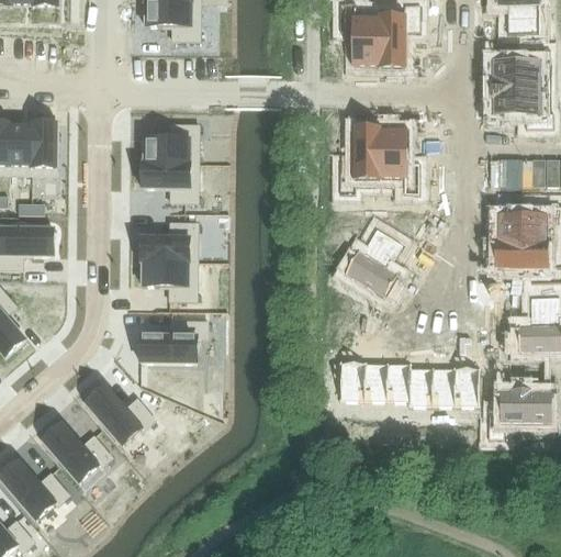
[(495,0),(495,3),(506,3),(506,32),(536,32),(536,3),(539,3),(539,0),(495,0)]
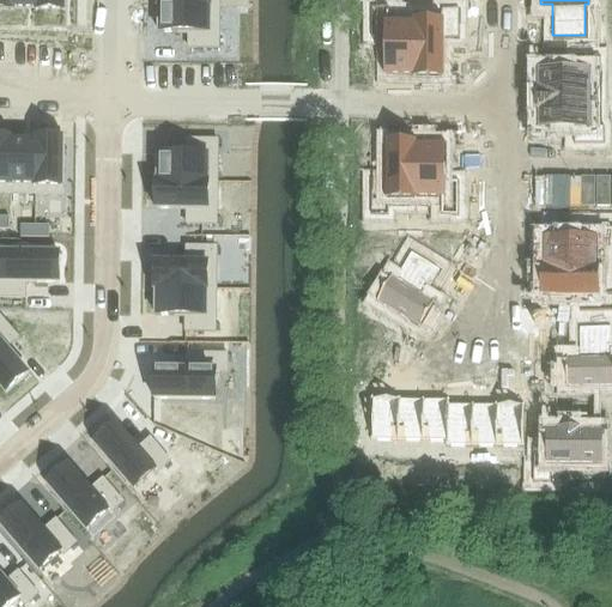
[(158,2),(158,28),(188,29),(187,43),(218,44),(218,1),(158,1),(158,2)]
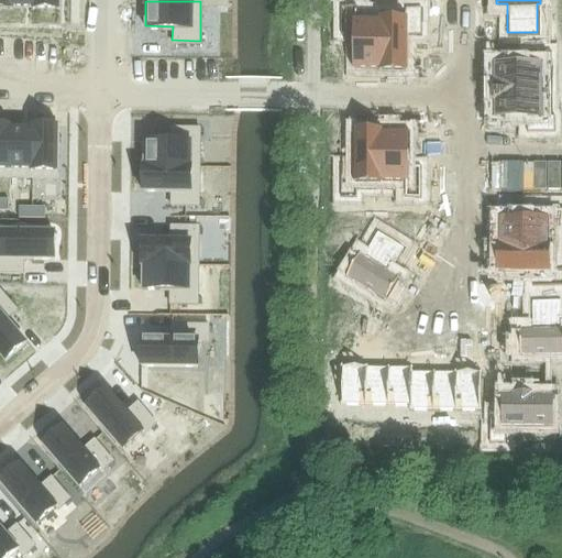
[(340,6),(340,33),(354,33),(353,63),(378,64),(378,14),(355,14),(355,6),(340,6)]
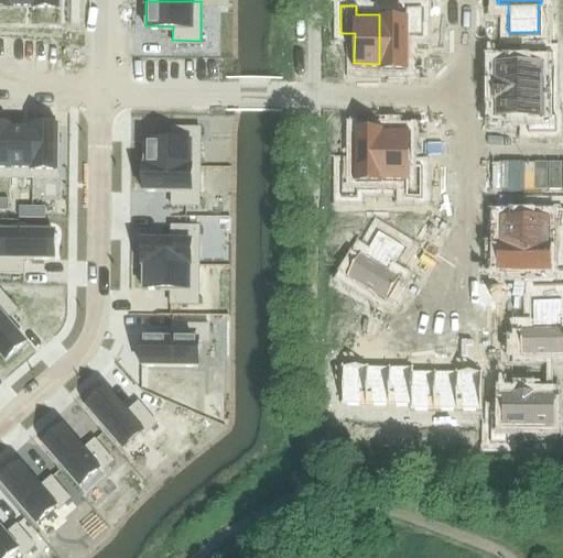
[(379,64),(379,65),(407,65),(407,34),(421,34),(421,7),(405,7),(405,14),(379,14),(379,64)]
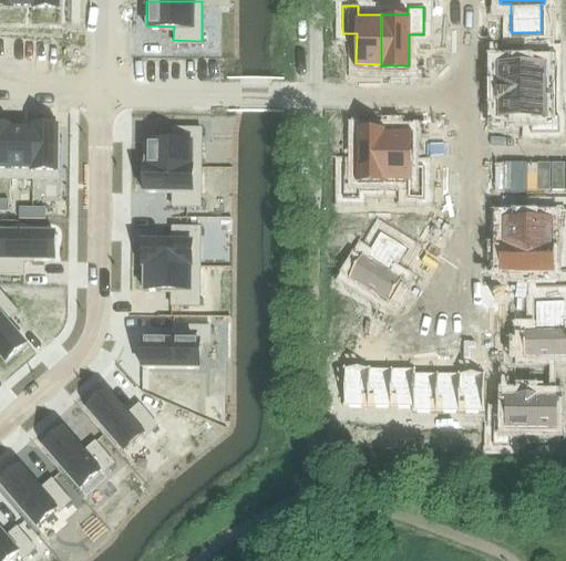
[(526,58),(496,58),(496,82),(545,82),(545,59),(554,59),(554,43),(526,43),(526,58)]
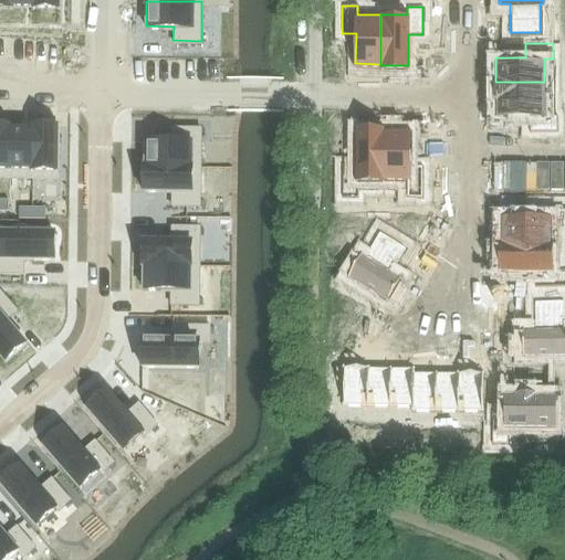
[(495,82),(494,82),(494,109),(525,109),(525,124),(553,124),(553,107),(545,108),(545,82),(544,82),(495,82)]
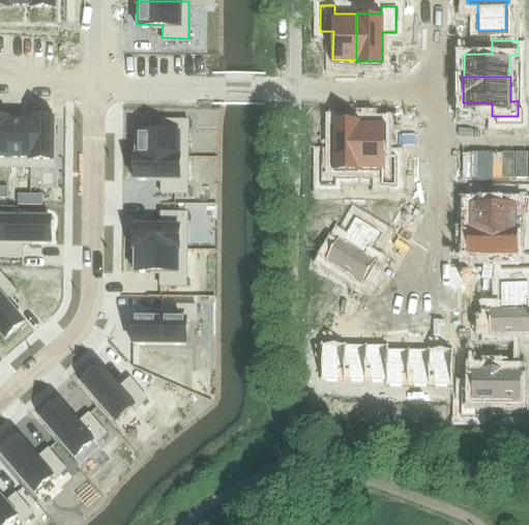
[(0,164),(7,164),(8,116),(9,116),(9,115),(0,114),(0,164)]
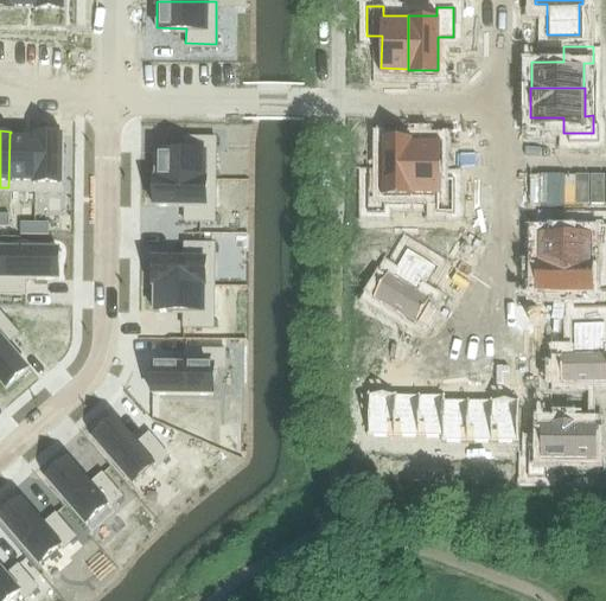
[(33,132),(33,133),(34,134),(34,189),(61,189),(62,132),(33,132)]
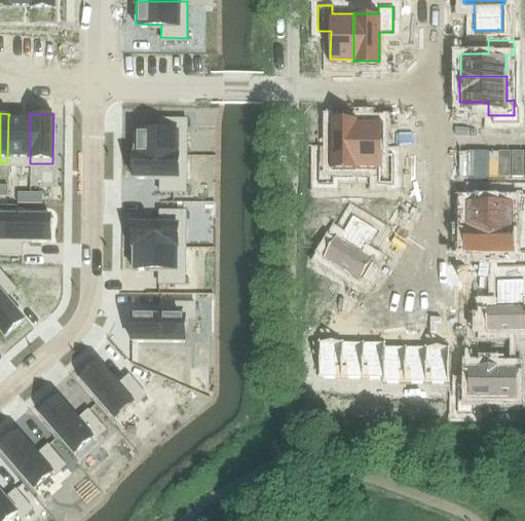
[(8,115),(7,162),(30,163),(30,116),(29,115),(9,115),(8,115)]
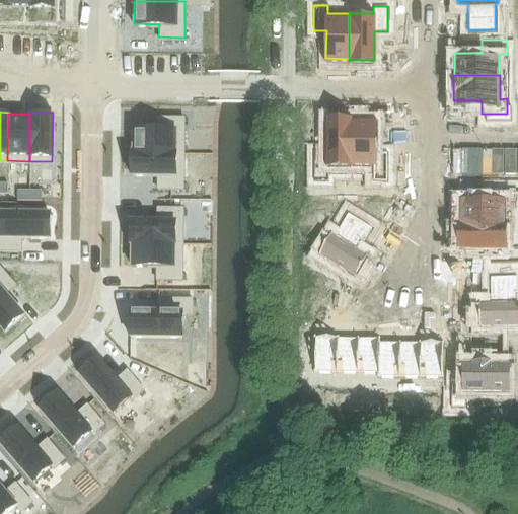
[(132,149),(132,150),(182,151),(183,115),(157,115),(157,128),(133,128),(132,149)]
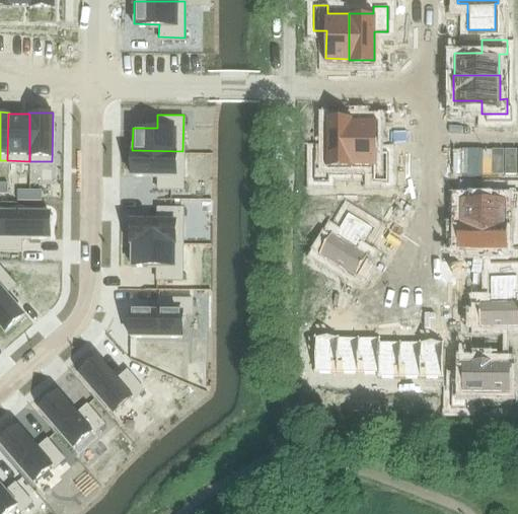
[(312,145),(312,170),(326,171),(326,163),(350,164),(350,163),(351,118),(325,117),(325,145),(312,145)]
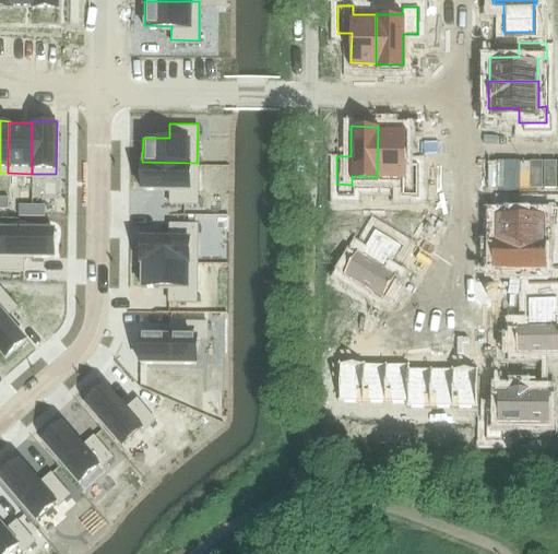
[(378,127),(377,176),(400,176),(400,185),(415,185),(416,157),(402,157),(402,128),(378,127)]
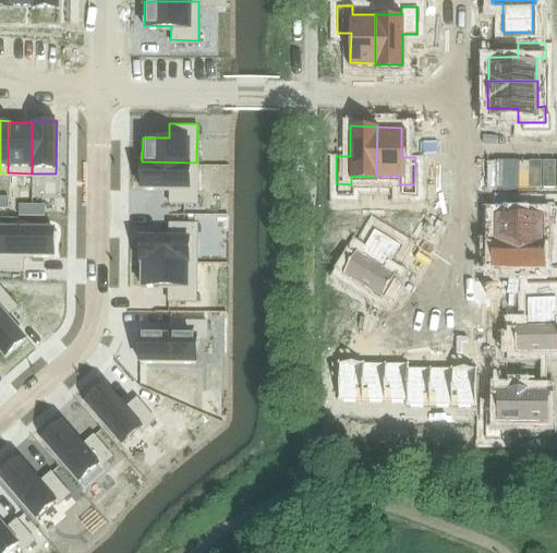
[(141,160),(141,187),(169,187),(169,201),(196,201),(196,163),(142,161),(142,160),(141,160)]
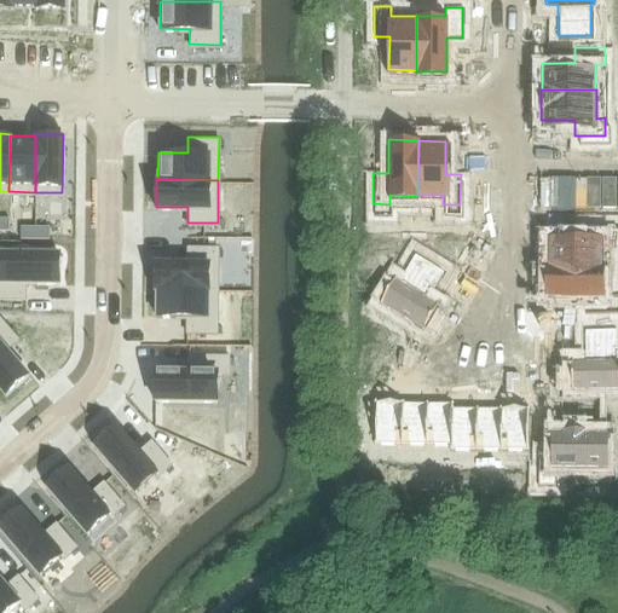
[(617,189),(590,188),(589,201),(617,201),(617,189)]
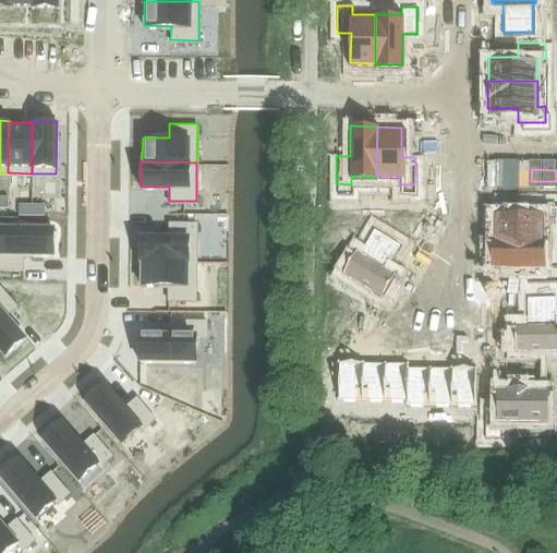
[(520,209),(492,209),(492,233),(539,233),(539,211),(547,211),(547,195),(520,195),(520,209)]
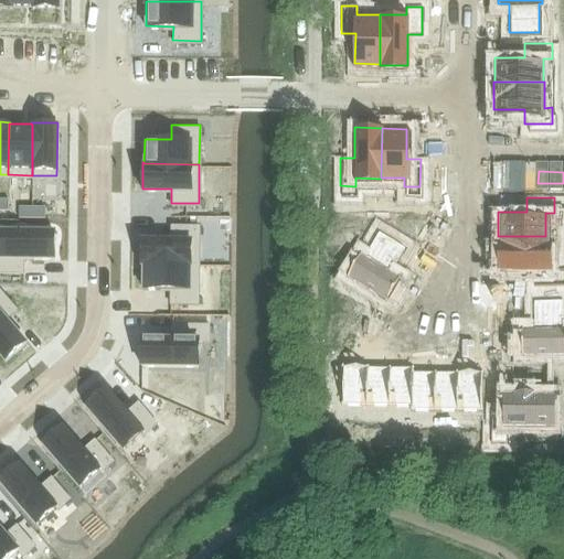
[(18,203),(18,215),(31,215),(31,204),(18,203)]
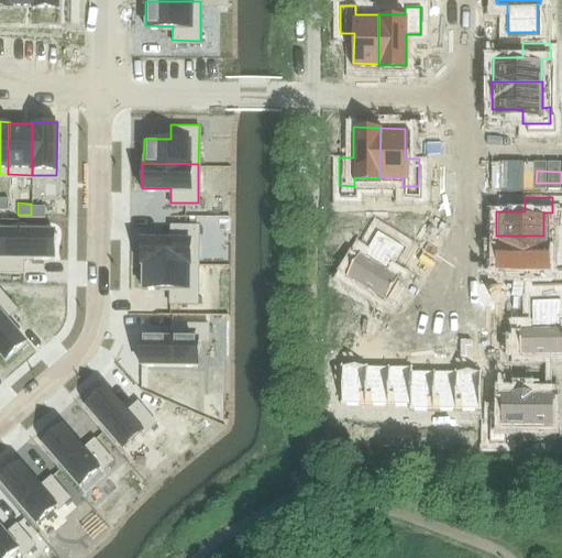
[(31,204),(31,215),(44,215),(44,204),(31,204)]
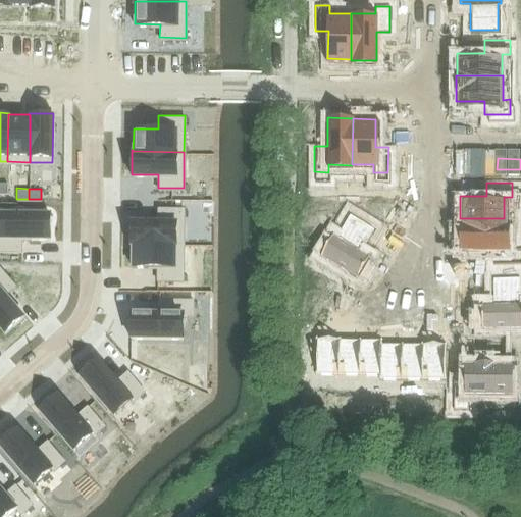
[(131,219),(131,243),(132,243),(132,242),(183,243),(184,207),(158,206),(157,219),(131,219)]
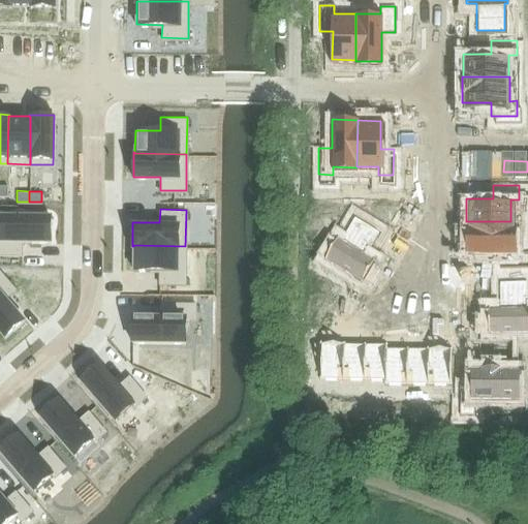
[(0,252),(21,253),(21,240),(50,241),(50,214),(0,213),(0,252)]
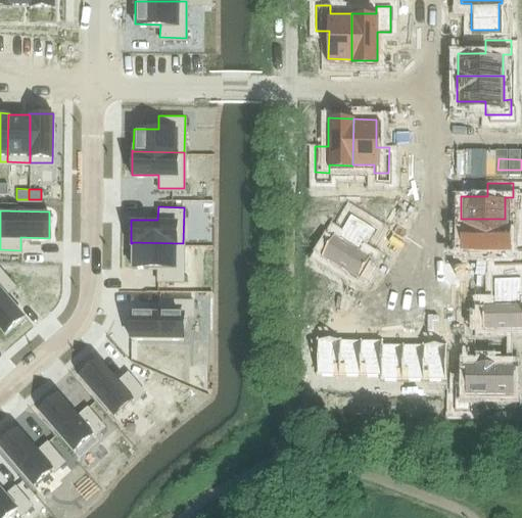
[(335,232),(322,254),(358,275),(370,253),(362,248),(376,225),(351,210),(338,234),(335,232)]
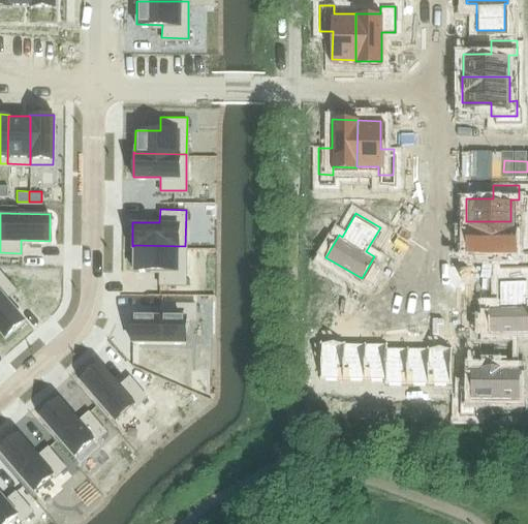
[(466,221),(465,221),(465,247),(493,247),(493,260),(519,260),(519,246),(511,246),(511,221),(510,221),(466,221)]
